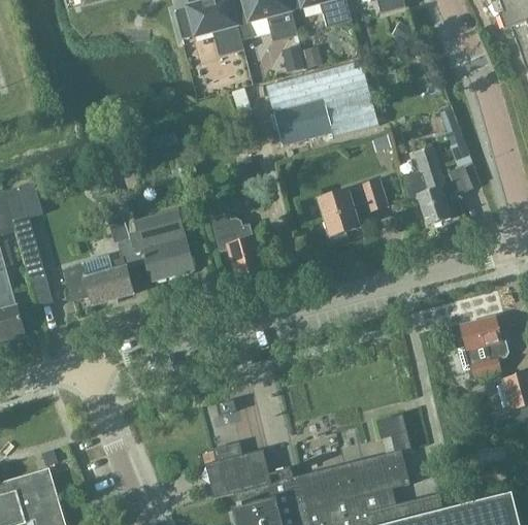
[(242,22),(236,0),(189,0),(189,1),(184,3),(185,5),(173,8),(182,37),(192,35),(193,37),(212,32),(219,55),(243,48),(237,26),(240,25),(239,23),(242,22)]
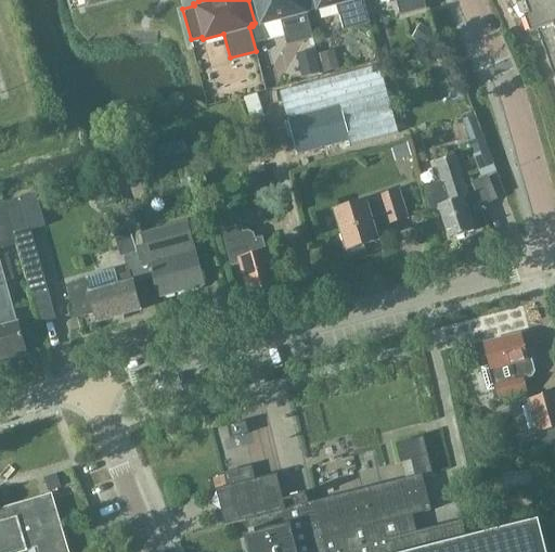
[(248,0),(255,23),(252,24),(253,26),(249,27),(254,41),(266,38),(262,24),(280,20),(286,42),(312,36),(307,12),(309,12),(308,9),(311,8),(309,0),(248,0)]
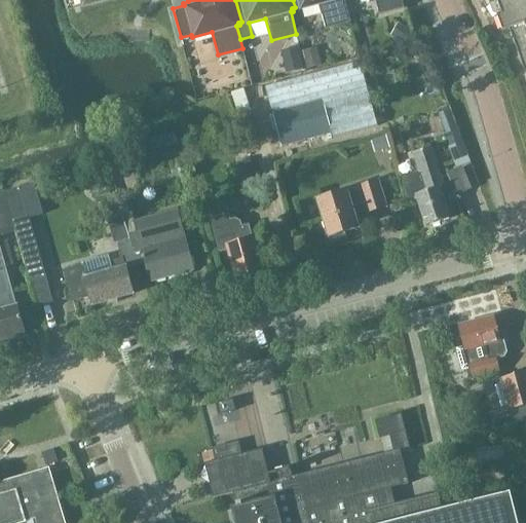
[(293,0),(295,7),(298,7),(299,9),(320,4),(325,27),(349,20),(345,0),(293,0)]
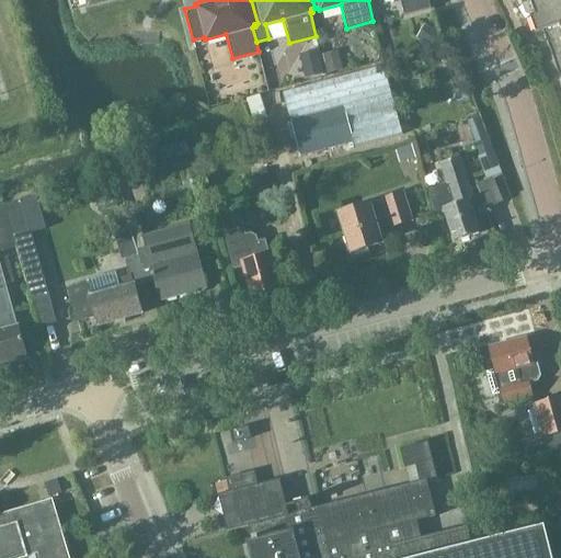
[(400,0),(403,13),(431,6),(428,0),(400,0)]
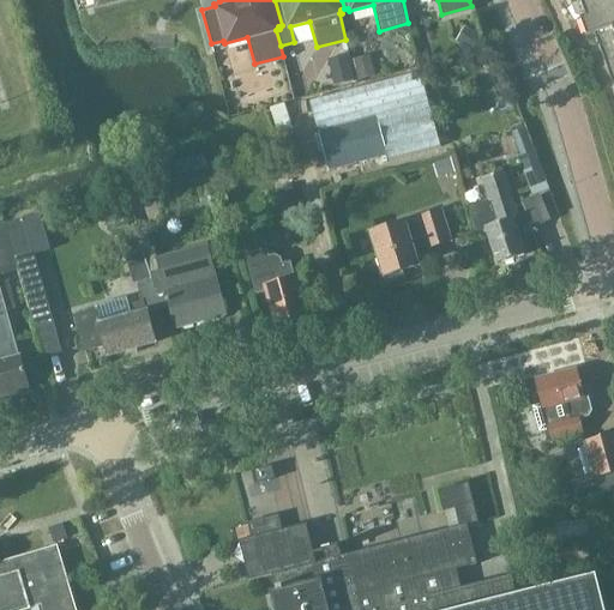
[(571,0),(582,0),(585,10),(579,12),(587,31),(594,29),(613,84),(613,0),(571,0)]
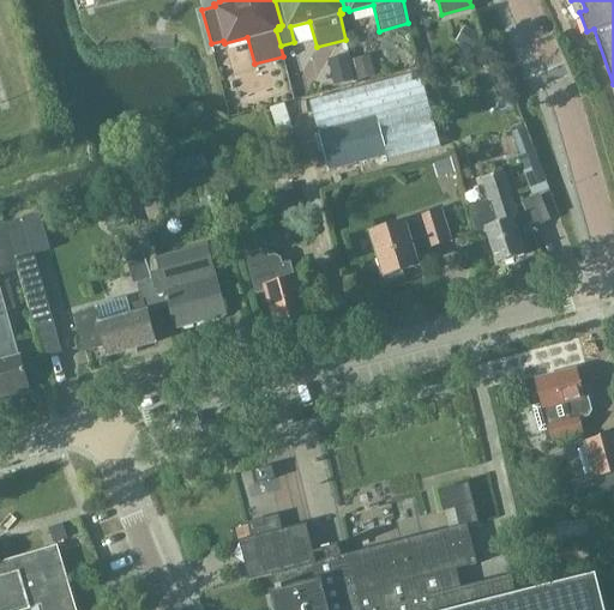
[(369,52),(351,56),(357,79),(375,73),(369,52)]
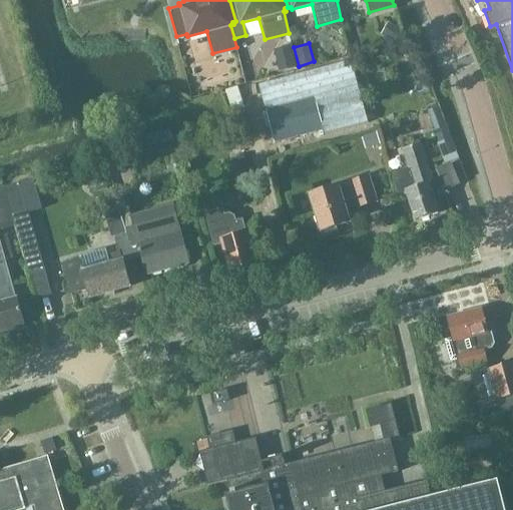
[(292,45),(275,49),(281,69),(297,65),(292,45)]
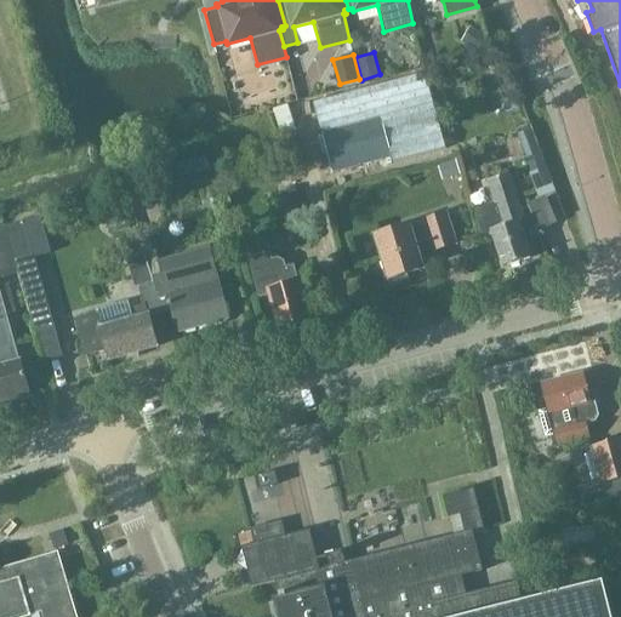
[(445,146),(442,130),(425,69),(313,100),(322,132),(332,171),(391,155),(392,160),(445,146)]
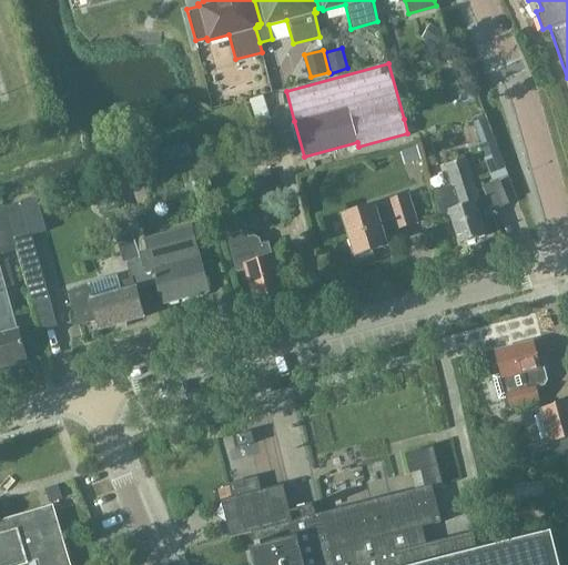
[(421,161),(415,142),(403,147),(408,164),(421,161)]
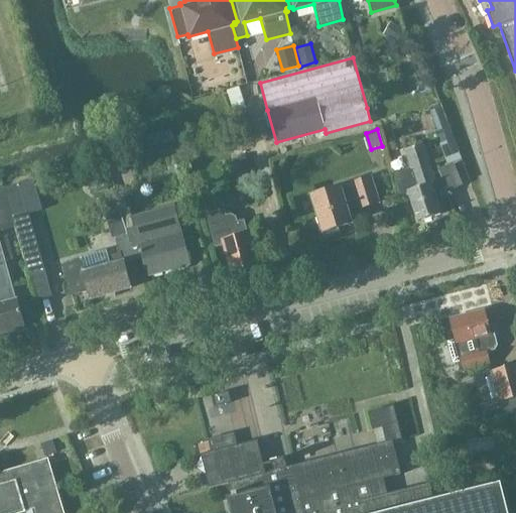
[(404,147),(410,166),(393,172),(400,193),(408,189),(417,219),(440,212),(431,181),(435,180),(422,141),(404,147)]
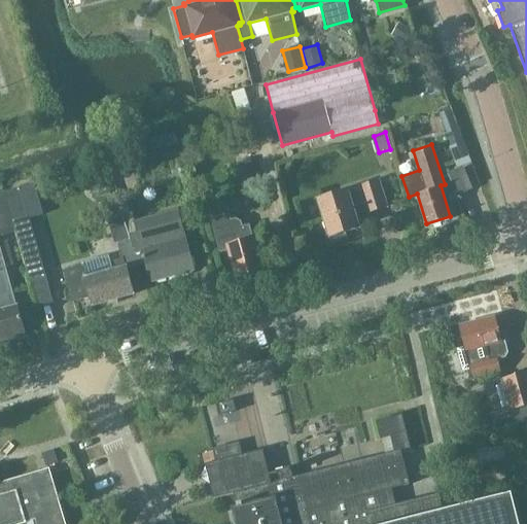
[(469,161),(464,147),(453,152),(458,165),(469,161)]
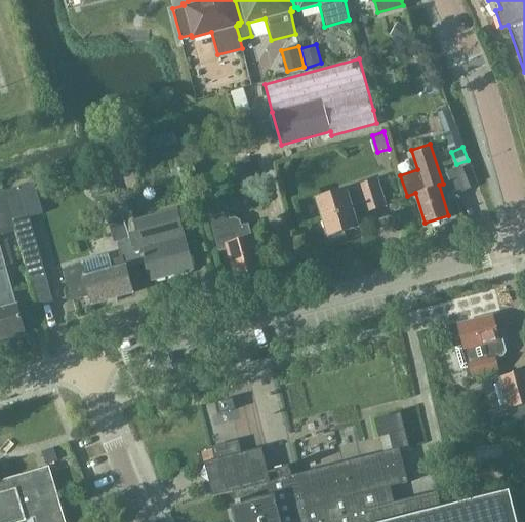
[(455,192),(470,186),(460,164),(446,170),(455,192)]
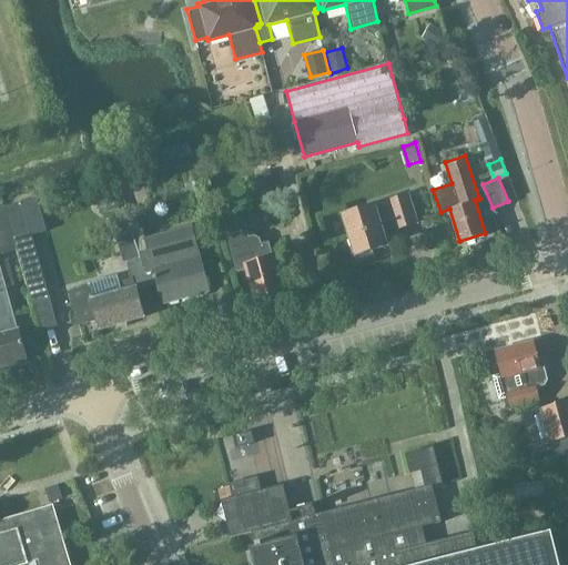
[(416,221),(406,191),(385,199),(386,200),(376,203),(375,202),(343,212),(355,253),(386,243),(378,220),(393,215),(396,226),(416,221)]
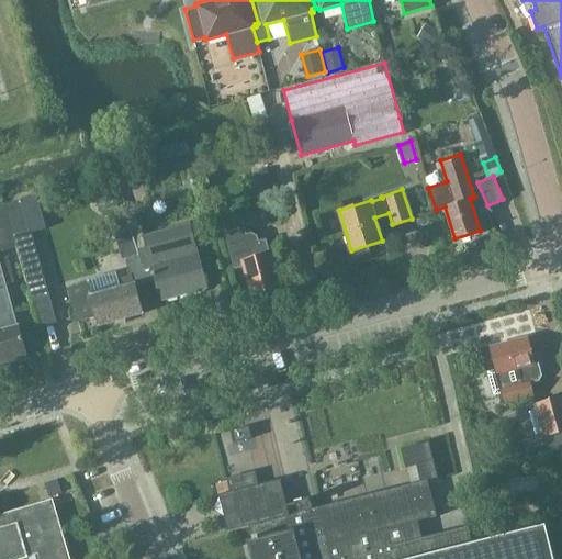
[(0,249),(14,245),(3,203),(0,203),(0,249)]
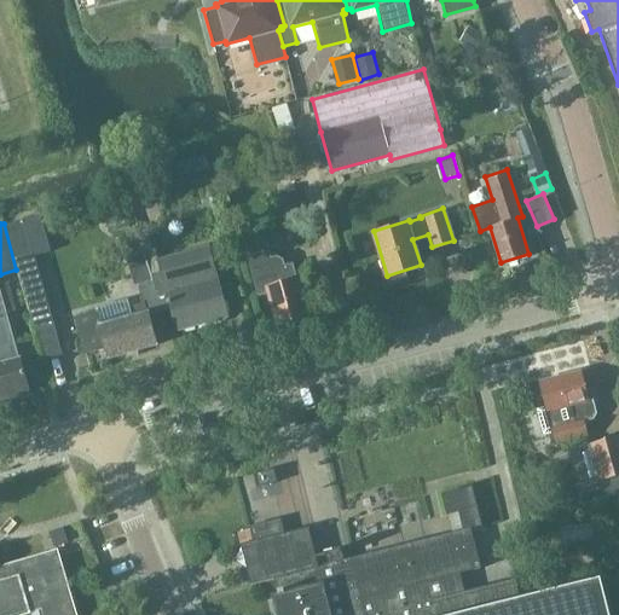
[(146,254),(157,250),(152,231),(140,235),(146,254)]
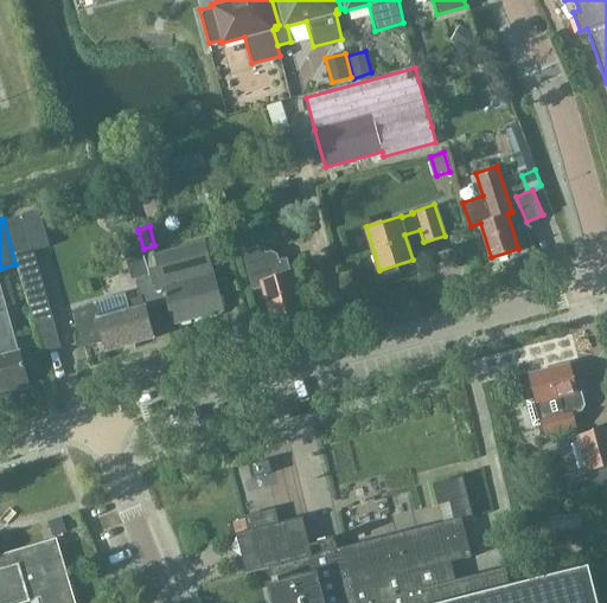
[(142,307),(167,300),(173,321),(219,308),(199,239),(153,252),(155,260),(147,262),(149,273),(134,276),(139,293),(122,297),(126,308),(97,316),(94,307),(90,309),(88,301),(69,307),(81,346),(100,340),(103,351),(151,337),(142,307)]
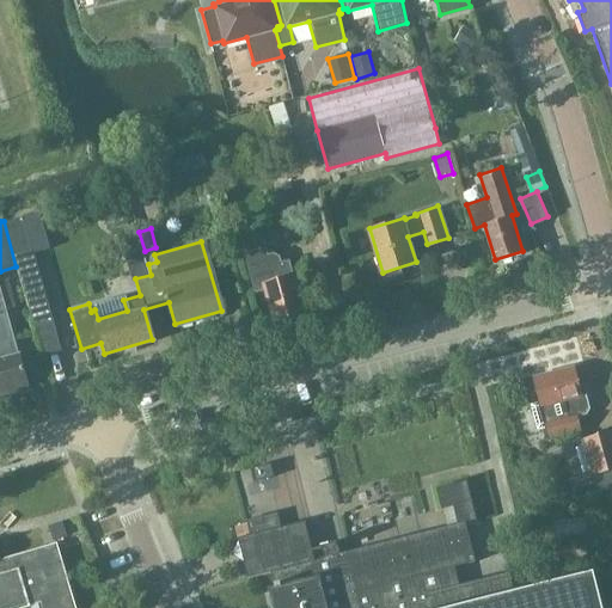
[(275,320),(306,312),(295,274),(291,258),(281,260),(279,256),(275,253),(269,255),(267,245),(246,250),(256,289),(267,287),(275,320)]
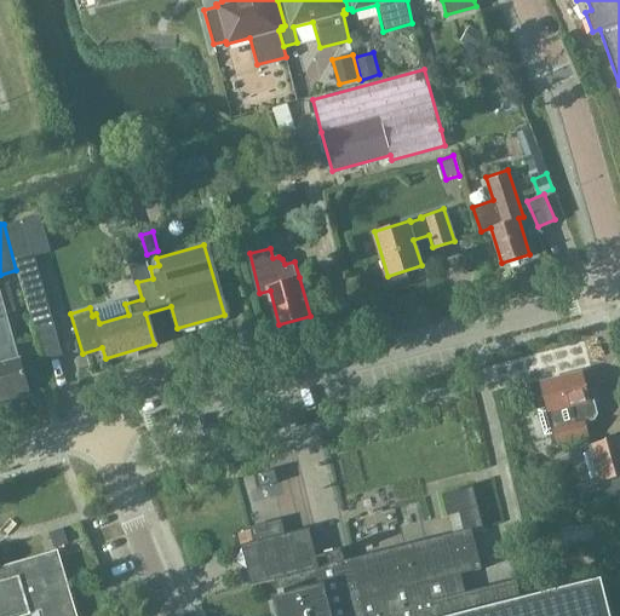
[(16,309),(7,281),(0,282),(0,402),(29,395),(19,357),(18,357),(5,311),(16,309)]
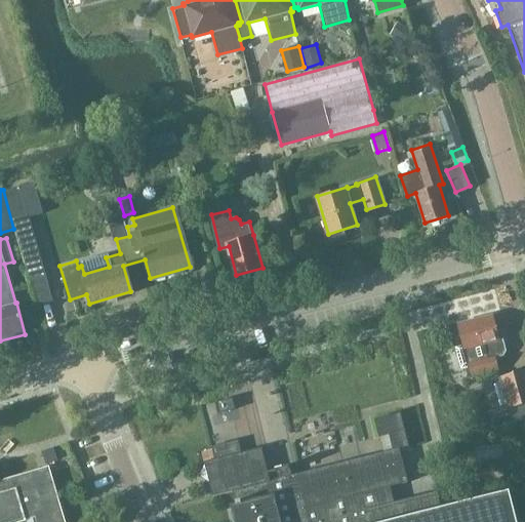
[(38,306),(51,302),(44,276),(31,280),(38,306)]
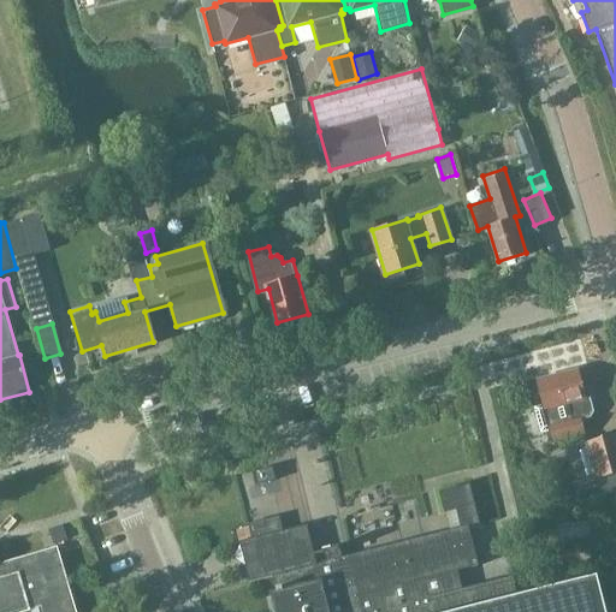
[(585,433),(581,417),(590,415),(593,409),(590,397),(585,398),(578,367),(535,378),(542,403),(534,405),(540,429),(549,428),(552,441),(585,433)]
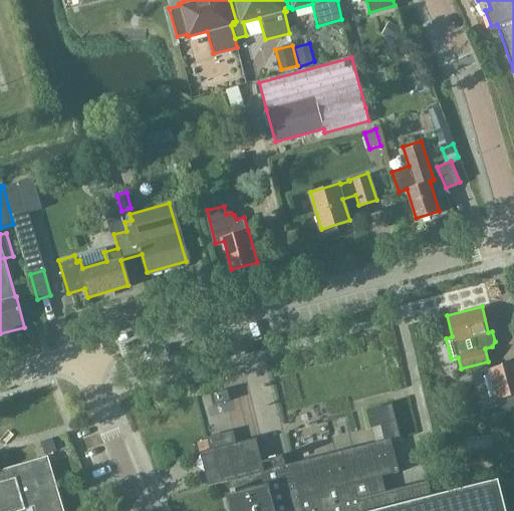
[(513,361),(488,368),(489,370),(492,369),(499,397),(496,398),(496,399),(513,394),(513,365),(513,363),(513,361)]
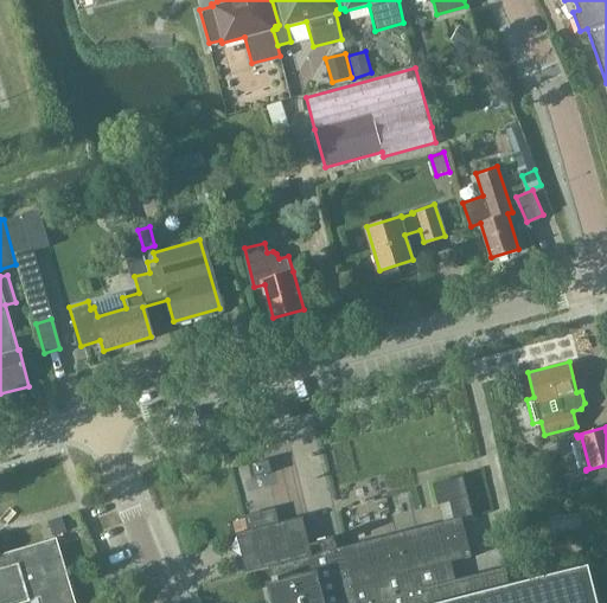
[(248,463),(250,476),(272,472),(268,459),(248,463)]
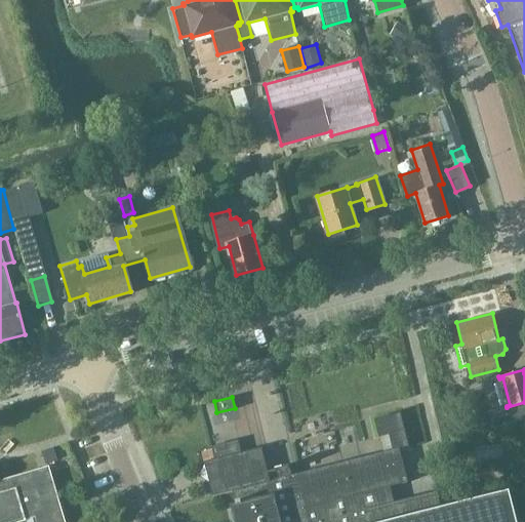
[(204,460),(203,460),(204,462),(212,493),(211,493),(212,494),(233,489),(236,503),(230,505),(231,507),(235,521),(517,521),(509,489),(441,507),(436,489),(408,496),(384,503),(379,487),(407,480),(399,447),(408,445),(408,444),(400,410),(374,417),(378,435),(389,433),(392,448),(291,474),(289,465),(268,470),(261,447),(261,446),(240,451),(237,438),(231,440),(211,445),(214,457),(204,460)]
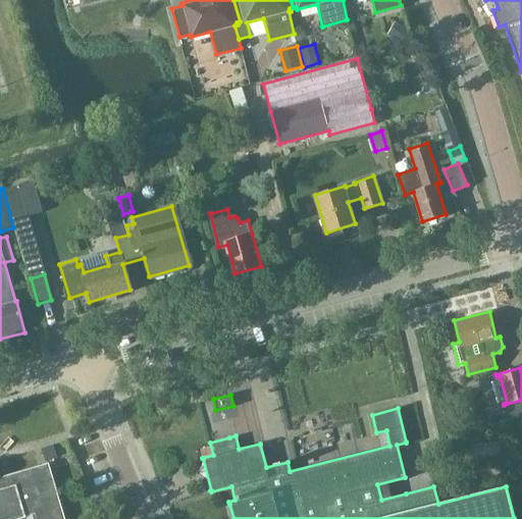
[(36,518),(64,518),(48,462),(10,473),(9,472),(5,473),(5,474),(0,475),(0,518),(14,518),(25,516),(25,515),(35,513),(36,518)]
